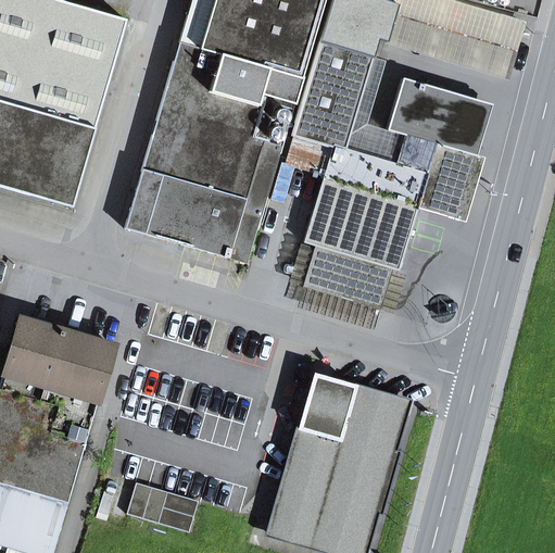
[(126,16),(68,0),(0,0),(0,184),(72,205),(126,16)]
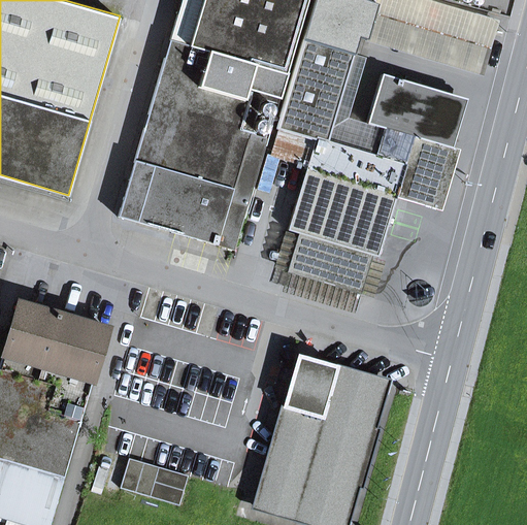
[(286,72),(306,0),(182,0),(171,38),(176,40),(171,58),(166,56),(119,215),(234,248),(286,72)]
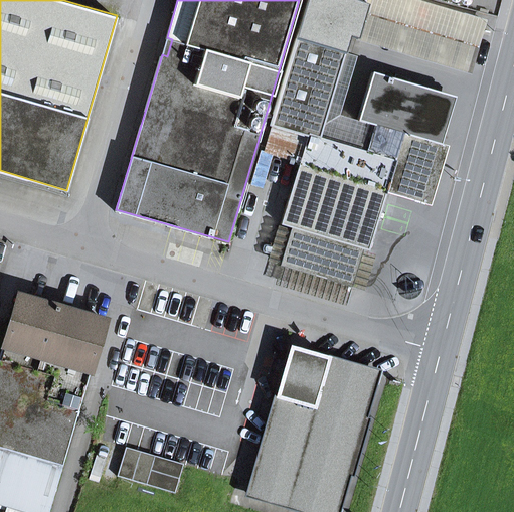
[(346,33),(472,70),(487,19),(421,0),(365,0),(365,1),(362,0),(355,0),(346,33)]
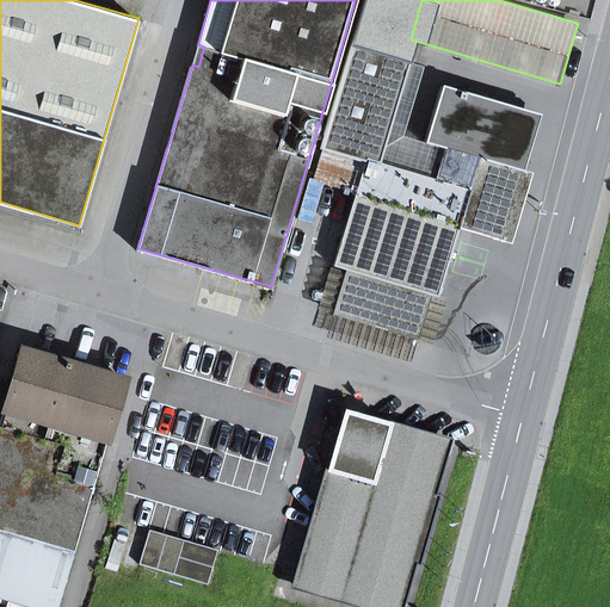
[(460,224),(480,155),(523,167),(540,113),(484,97),(485,91),(467,86),(466,92),(443,85),(426,140),(445,144),(435,178),(379,161),(410,60),(351,42),(320,146),(324,147),(316,171),(340,178),(338,185),(356,191),(333,264),(346,267),(332,313),(418,338),(431,292),(438,295),(460,224)]
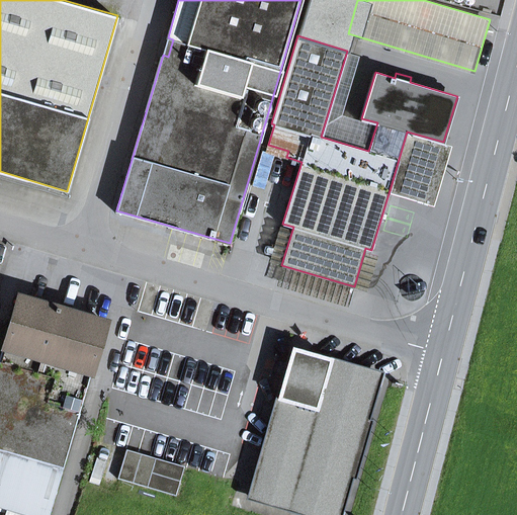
[(163,55),(168,57),(173,39),(168,37),(163,55)]
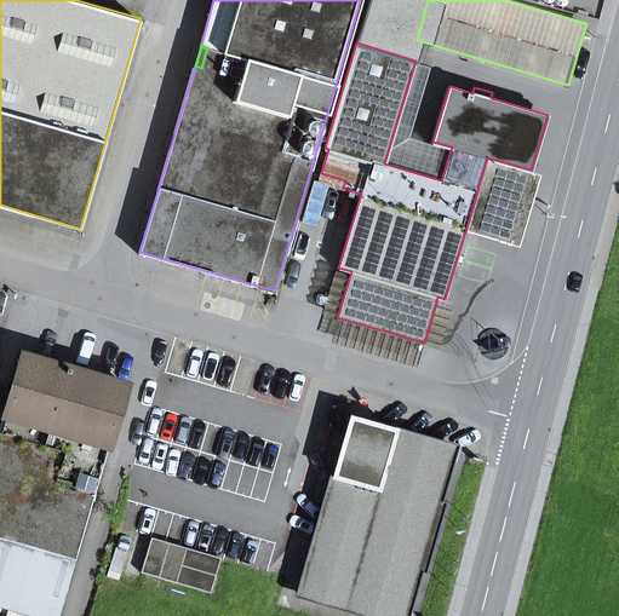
[(466,228),(519,243),(539,173),(531,170),(487,157),(466,228)]
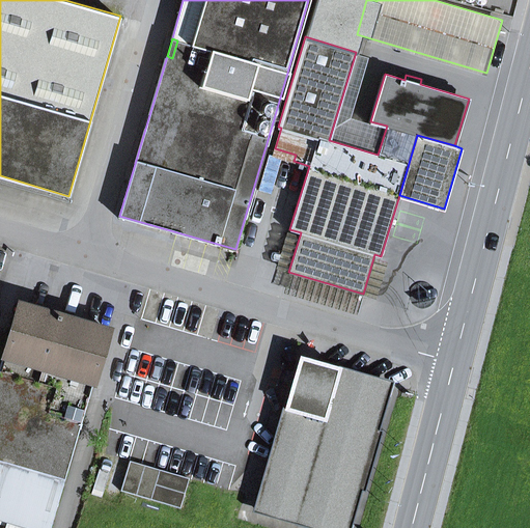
[(275,268),(288,272),(301,232),(289,229),(286,228),(275,268)]
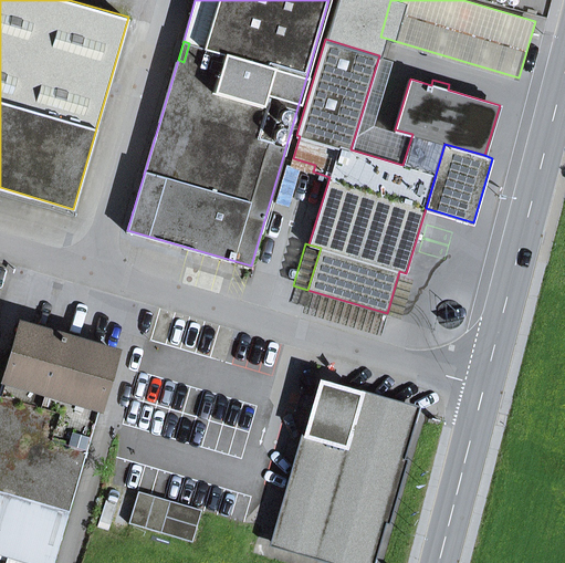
[(380,334),(387,313),(307,290),(301,311),(380,334)]
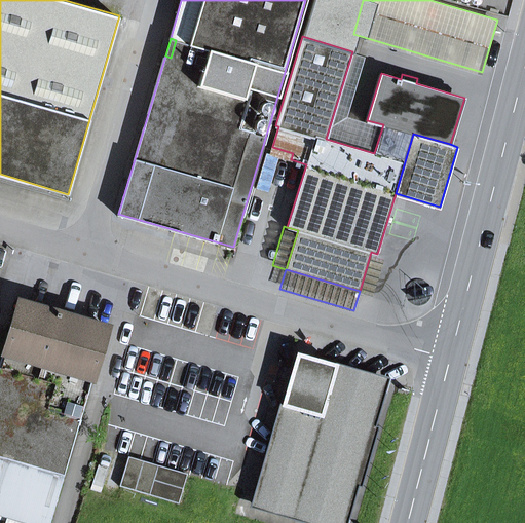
[(49,522),(108,326),(19,300),(0,364),(0,513),(34,522),(49,522)]
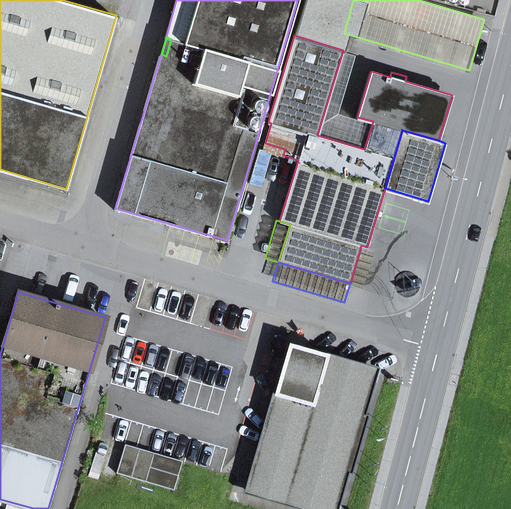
[(353,441),(354,440),(348,438),(351,427),(359,423),(374,368),(289,343),(285,357),(282,367),(248,489),(318,508),(333,508),(348,459),(344,451),(347,440),(353,441)]
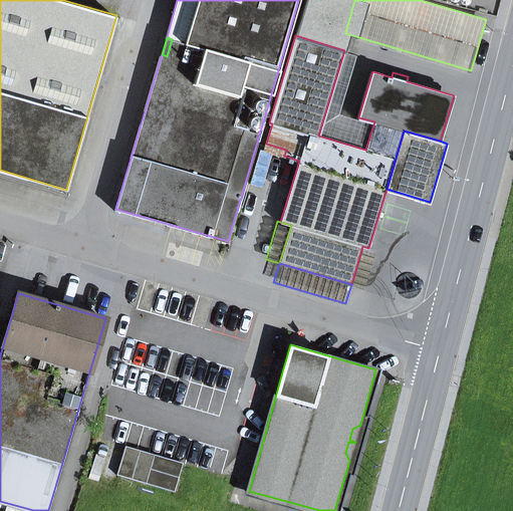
[(286,358),(276,355),(273,366),(283,368),(286,358)]
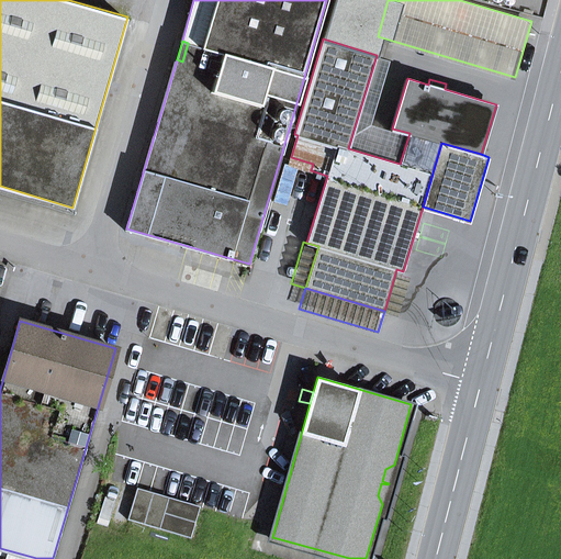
[(382,481),(389,483),(394,465),(385,469),(382,481)]
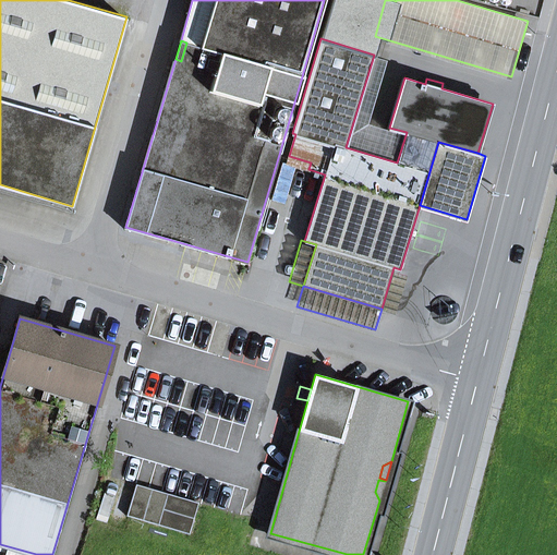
[(375,492),(379,501),(385,481),(378,480),(375,492)]
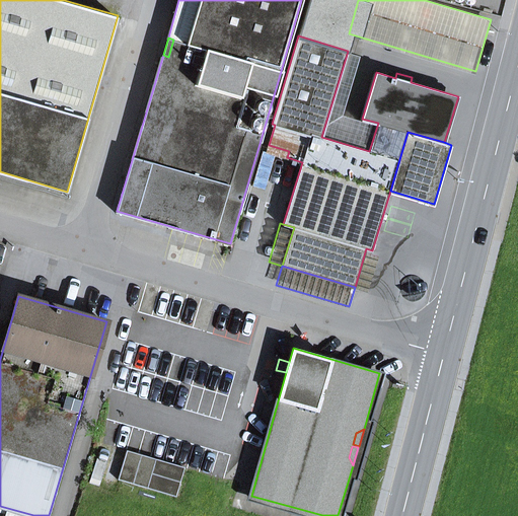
[(119,477),(148,486),(156,457),(128,448),(119,477)]
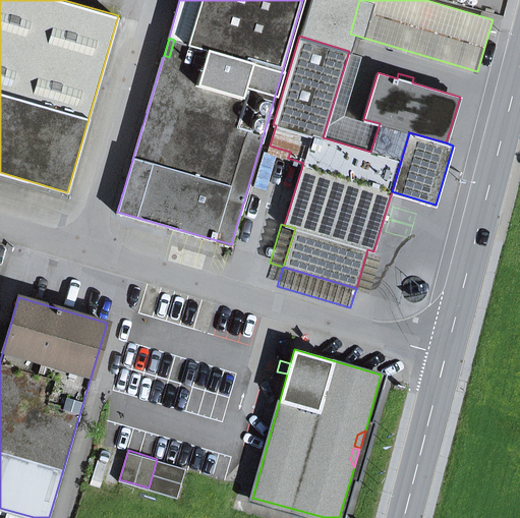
[(186,467),(157,459),(149,487),(177,497),(186,467)]
